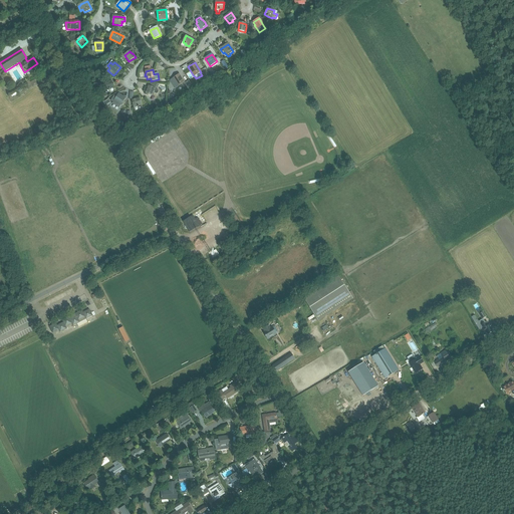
[(175,88),(178,86),(184,82),(179,74),(173,79),(170,81),(175,88)]
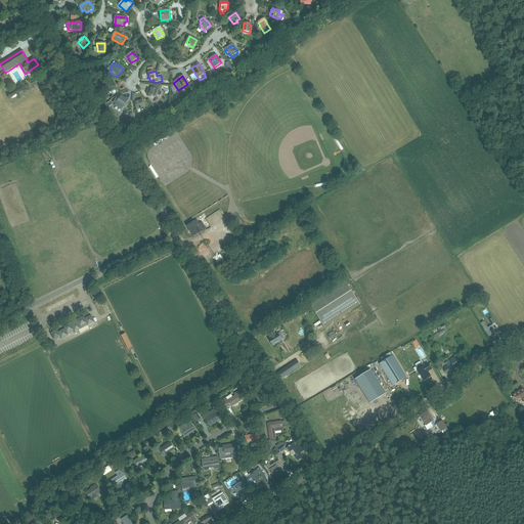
[(116,90),(114,83),(106,85),(107,93),(113,92),(113,91),(116,90)]
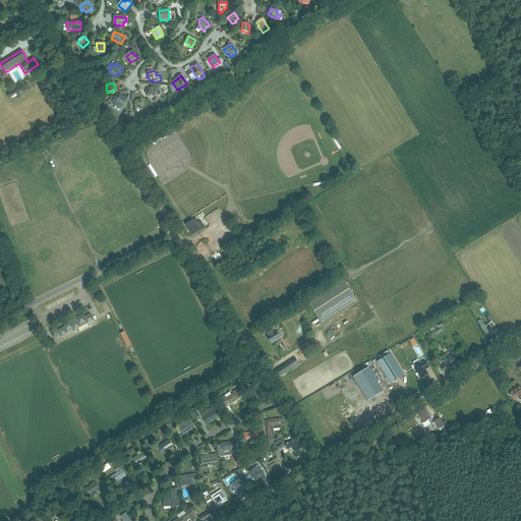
[(155,98),(157,95),(159,96),(160,95),(161,93),(161,92),(157,91),(158,91),(151,88),(148,95),(147,96),(150,98),(151,96),(155,98)]
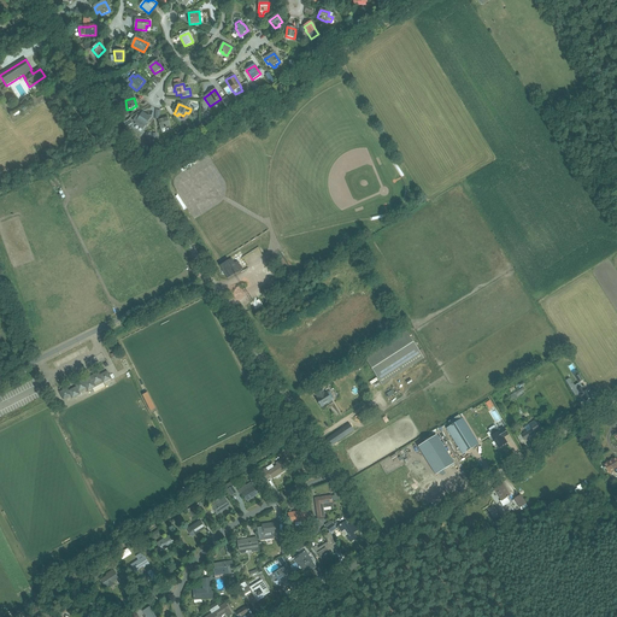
[(137,115),(133,122),(136,123),(135,124),(142,130),(145,127),(150,119),(142,113),(140,117),(137,115)]
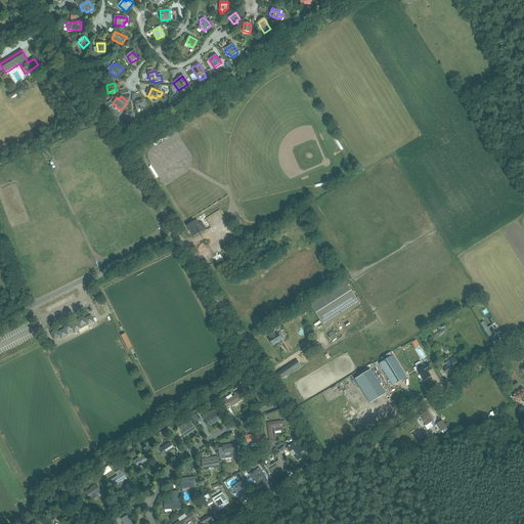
[(137,111),(137,112),(138,113),(139,113),(140,113),(140,112),(140,110),(141,108),(144,107),(142,100),(134,102),(137,111)]
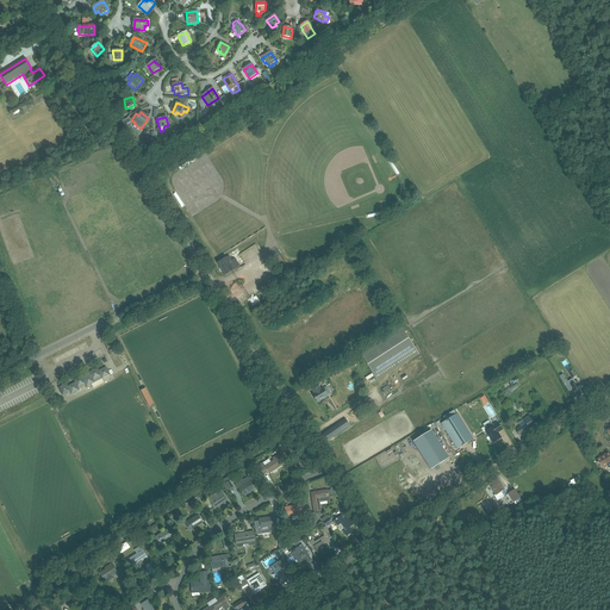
[(229,256),(217,263),(225,275),(240,267),(235,259),(232,260),(229,256)]
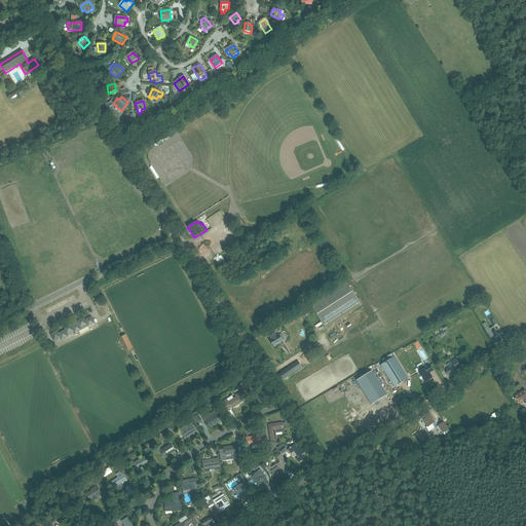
[(362,305),(346,283),(311,306),(326,329),(362,305)]
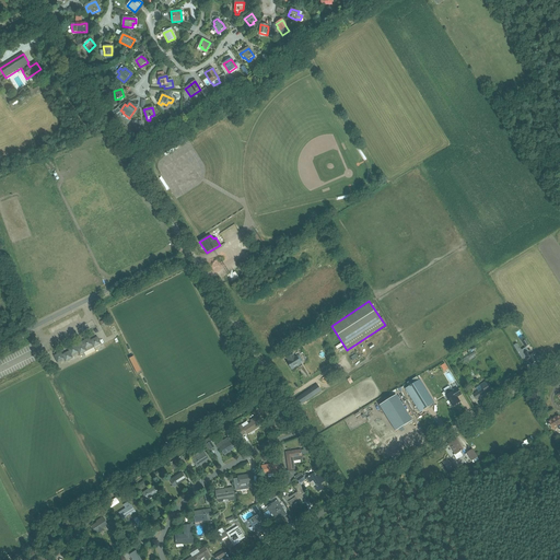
[(61,352),(54,357),(56,361),(57,363),(65,360),(66,362),(73,359),(72,357),(79,353),(80,356),(88,351),(85,349),(93,346),(94,348),(101,345),(100,342),(97,337),(91,340),(90,338),(82,342),(83,345),(77,348),(76,346),(68,349),(69,351),(62,354),(61,352)]
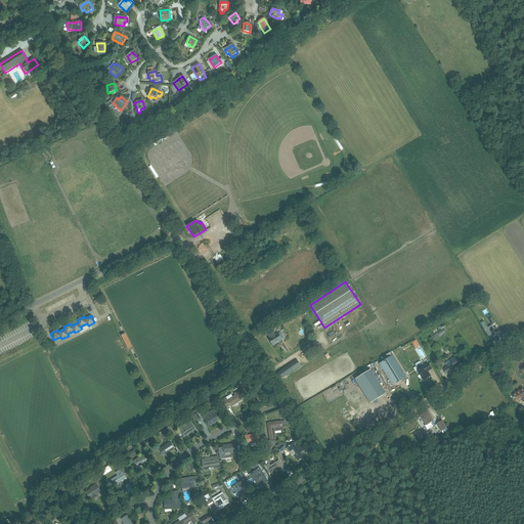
[(442,331),(433,337),(435,341),(446,334),(443,330),(447,328),(445,323),(440,326),(442,331)]
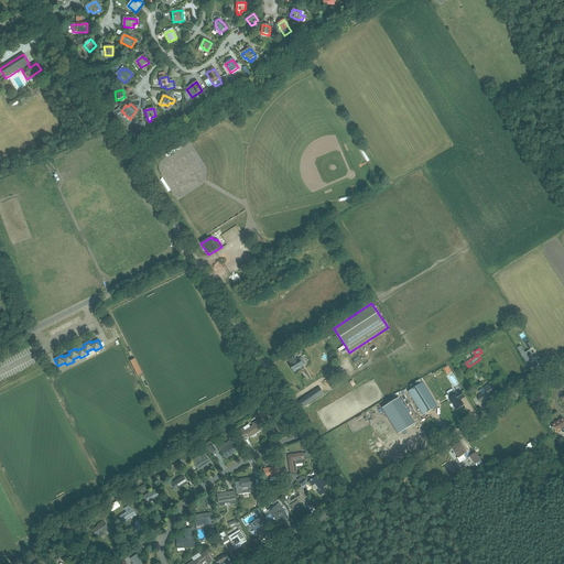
[(523,350),(519,353),(525,362),(529,360),(530,360),(532,365),(533,364),(535,368),(541,364),(538,359),(534,353),(532,354),(531,355),(527,357),(524,353),(523,350)]
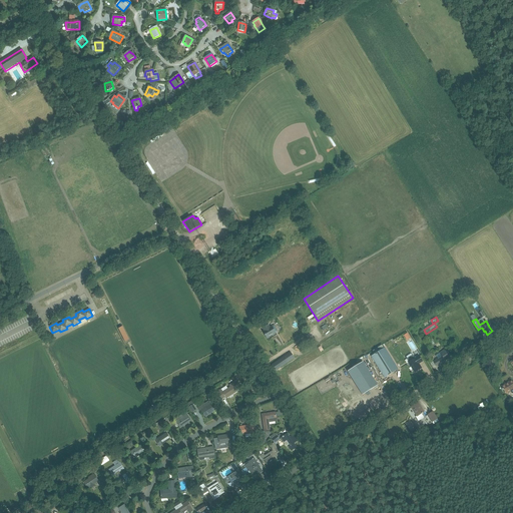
[(124,342),(128,340),(122,326),(118,328),(124,342)]
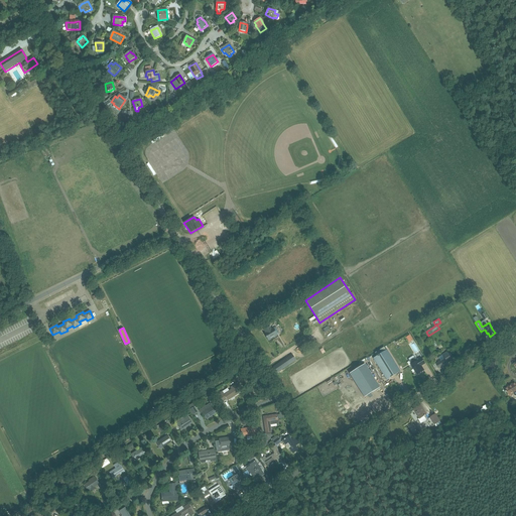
[(274,328),(271,330),(270,328),(264,331),(266,333),(264,334),(268,341),(277,336),(279,335),(279,334),(276,328),(274,328)]
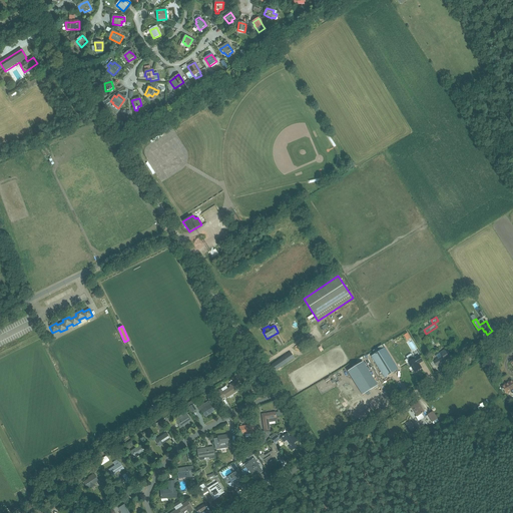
[(385,349),(371,357),(385,378),(398,370),(385,349)]
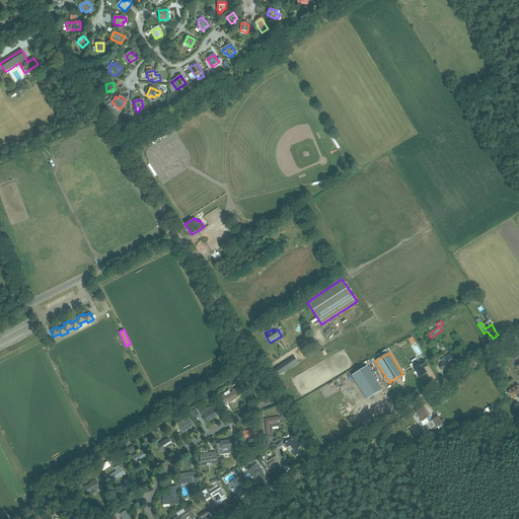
[(443,363),(438,366),(441,371),(455,362),(453,357),(450,354),(445,357),(445,358),(441,360),(443,363)]
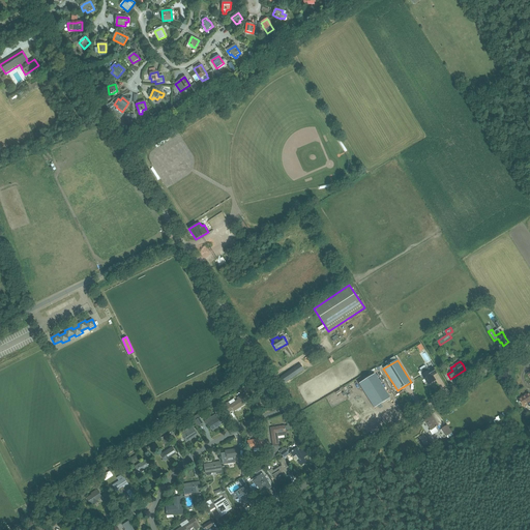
[(293,370),(280,379),(284,384),(296,375),(304,370),(300,364),(293,370)]
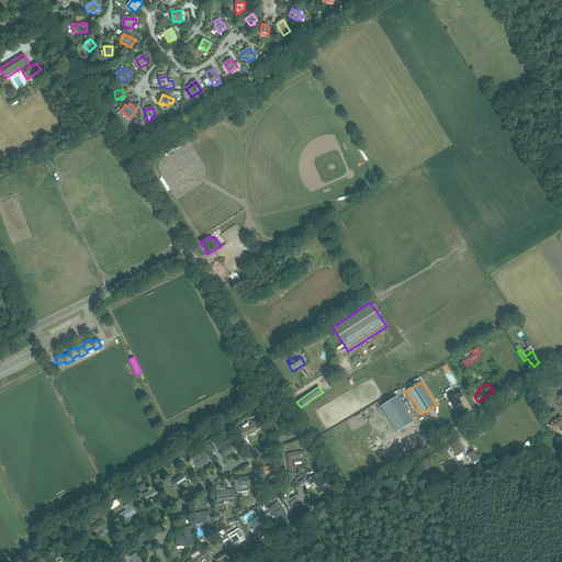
[(451,390),(446,394),(448,397),(454,408),(462,404),(459,398),(462,396),(459,391),(454,394),(451,390)]
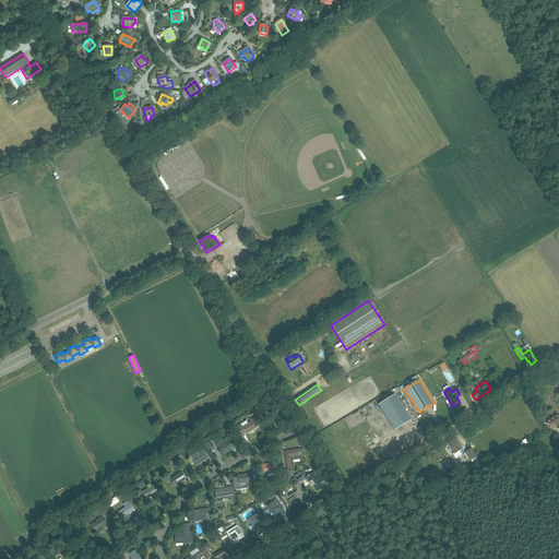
[(395,394),(379,405),(394,431),(412,420),(395,394)]
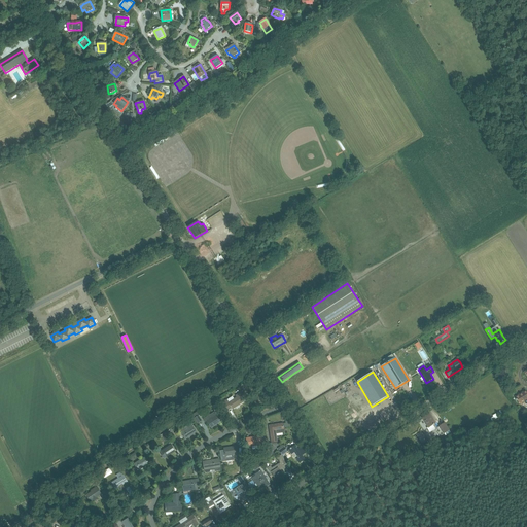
[(250,387),(247,382),(242,385),(240,386),(242,390),(245,389),(245,390),(250,387)]
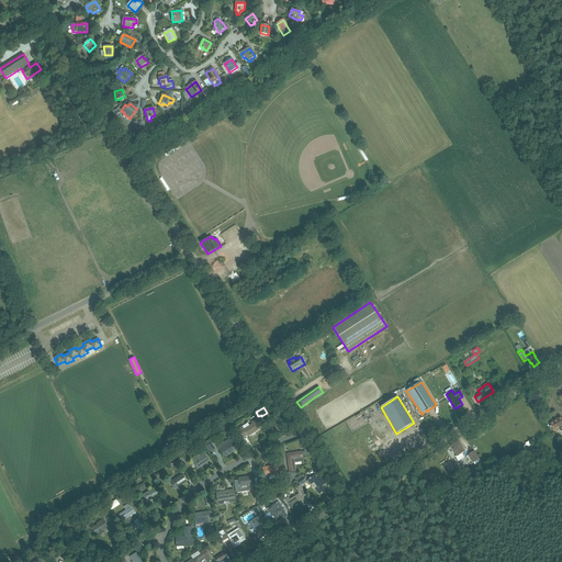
[(561,417),(561,418),(561,417),(549,424),(552,428),(553,431),(553,430),(554,433),(559,429),(561,431),(561,417)]
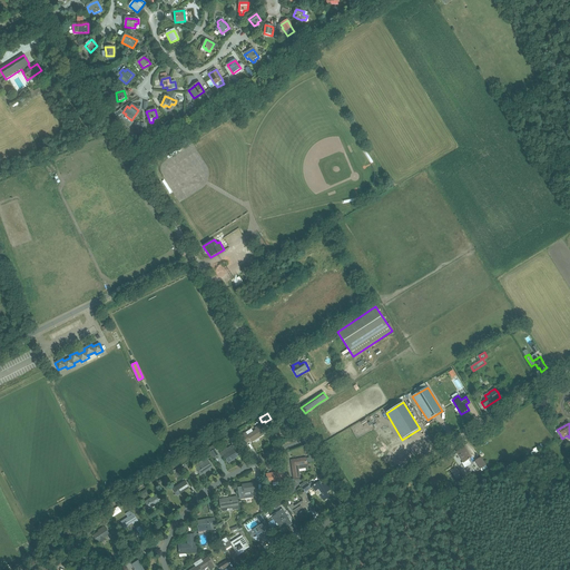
[(262,424),(255,429),(256,431),(251,434),(248,432),(246,433),(241,436),(243,440),(246,444),(251,441),(252,443),(264,435),(262,433),(266,430),(262,424)]
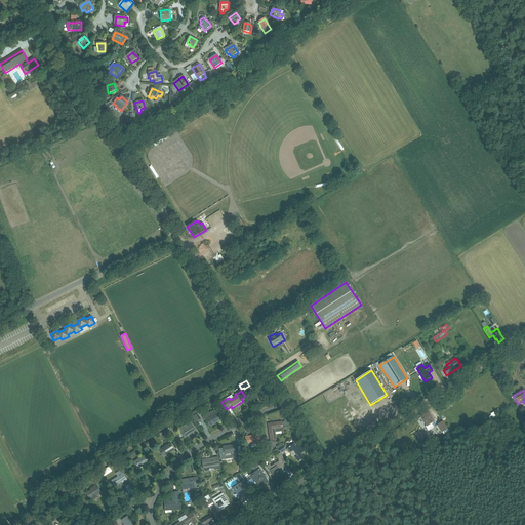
[(214,410),(205,416),(208,419),(206,420),(207,422),(210,427),(221,419),(218,415),(217,413),(216,414),(214,410)]
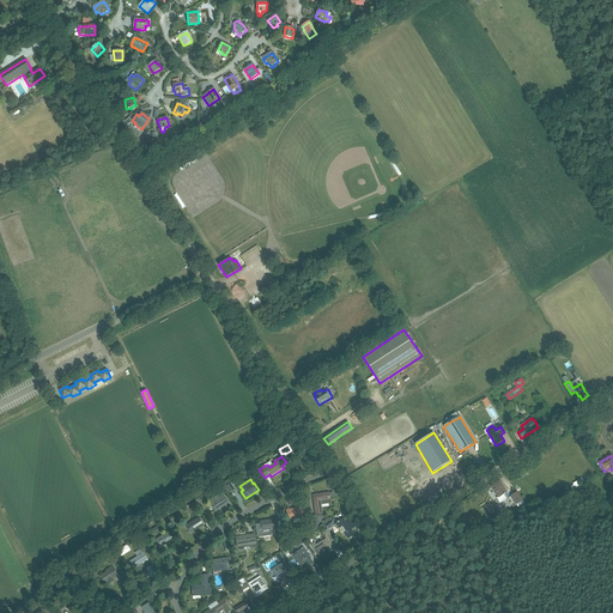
[(498,498),(502,503),(507,499),(504,495),(507,493),(499,481),(491,486),(498,498)]
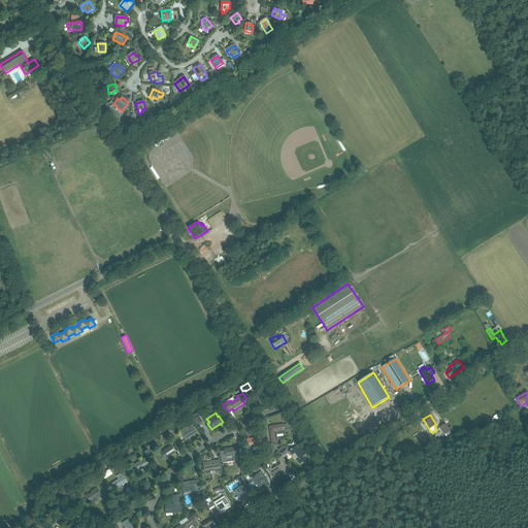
[(182,434),(183,436),(186,440),(197,433),(189,421),(185,424),(189,430),(182,434)]
